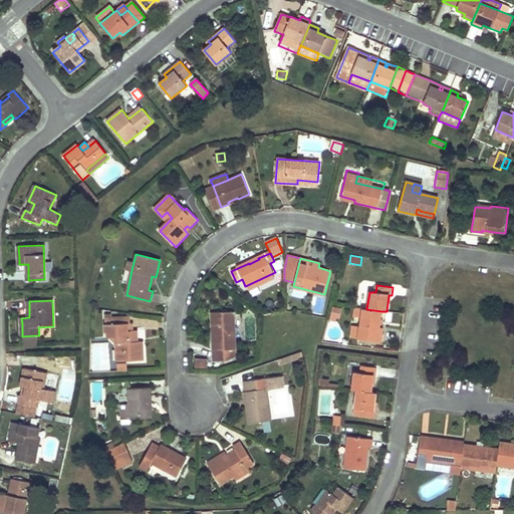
[(339,308),(332,306),(330,321),(337,322),(339,308)]
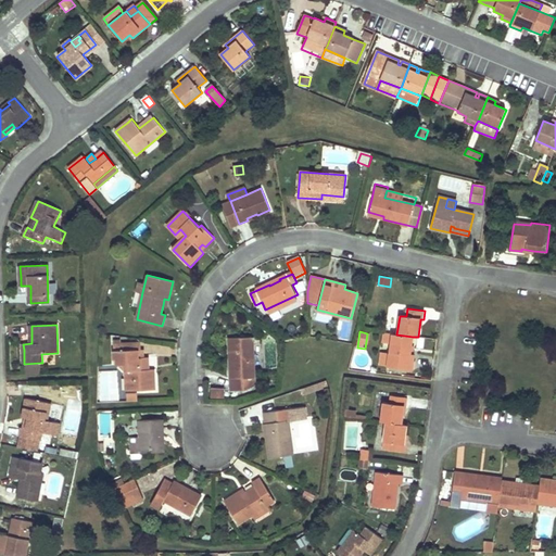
[(392,333),(384,332),(383,342),(391,343),(390,349),(388,366),(413,369),(414,357),(415,353),(412,353),(414,337),(413,337),(396,335),(392,333)]
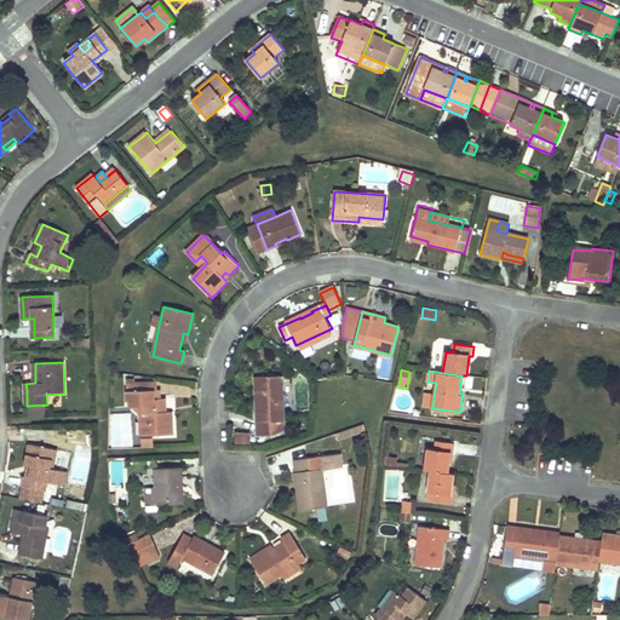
[(286,429),(283,375),(254,377),(256,386),(258,386),(258,401),(256,401),(258,435),(274,434),(286,429)]
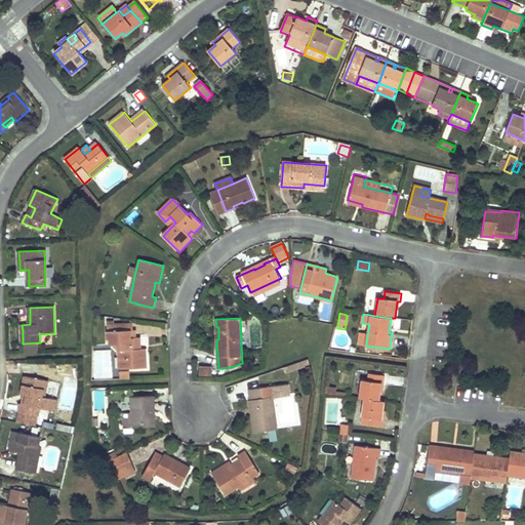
[(119,350),(120,369),(147,367),(146,349),(140,349),(139,337),(134,337),(133,330),(114,331),(114,324),(113,324),(107,324),(108,345),(111,345),(113,345),(119,350)]
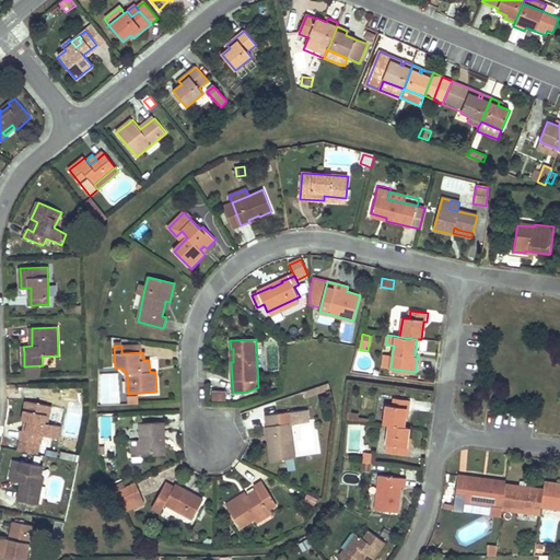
[(391,369),(393,351),(385,351),(383,368),(391,369)]
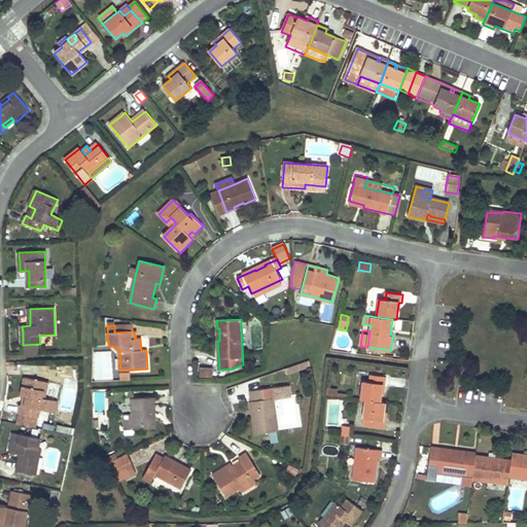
[(310,361),(289,369),(291,374),(312,367),(310,361)]
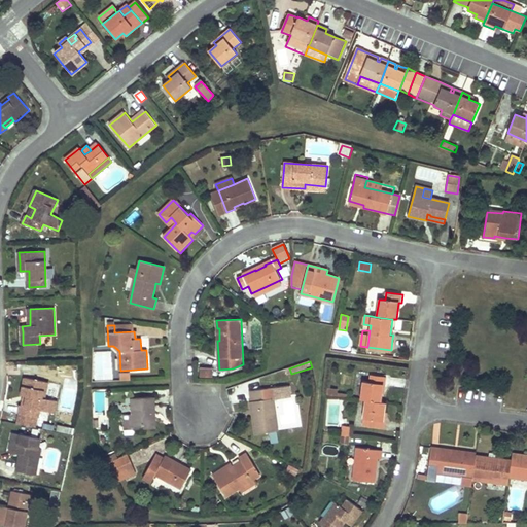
[(47,376),(49,366),(42,365),(40,375),(47,376)]
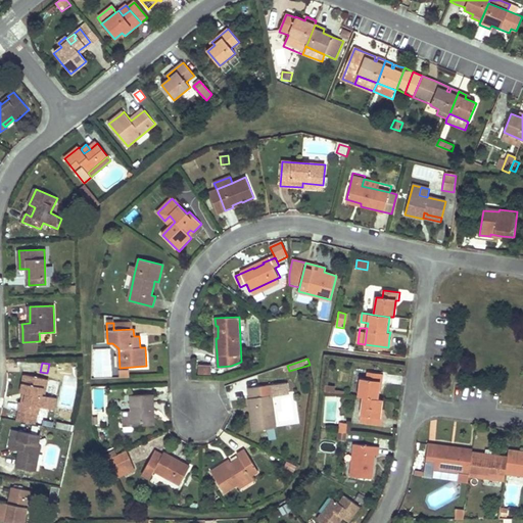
[(210,367),(197,367),(197,376),(210,375),(210,367)]
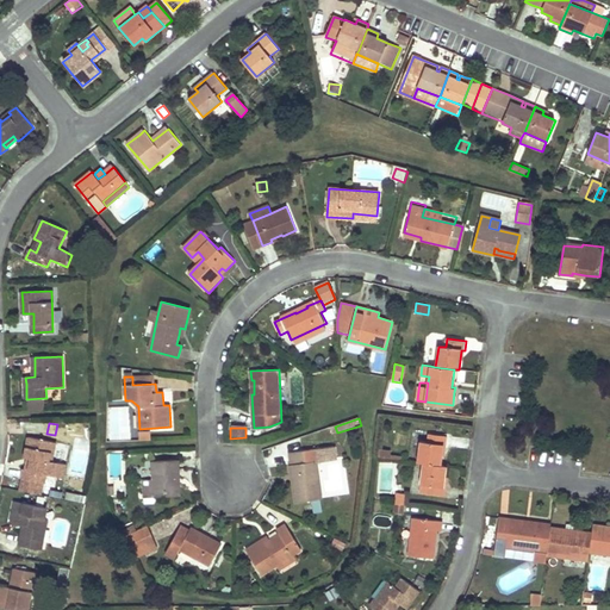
[(446,447),(447,437),(428,434),(427,442),(421,442),(417,462),(423,464),(440,466),(441,456),(442,447),(446,447)]
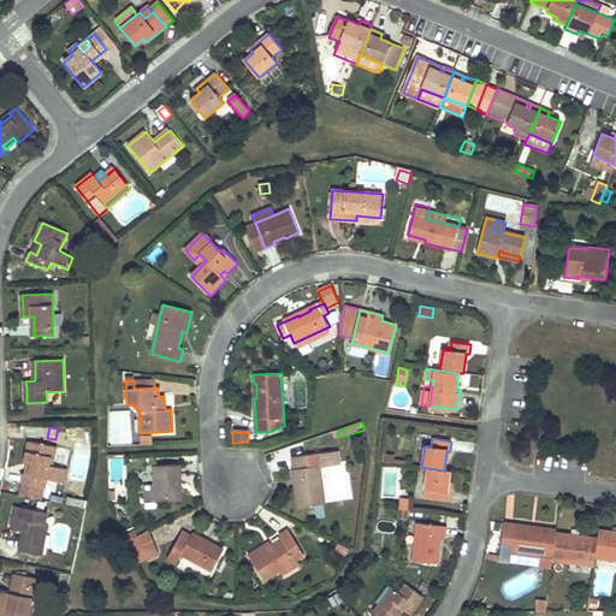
[(54,458),(57,448),(30,443),(28,452),(25,462),(30,462),(28,475),(24,474),(23,483),(45,487),(47,479),(64,483),(66,469),(51,466),(52,458),(54,458)]
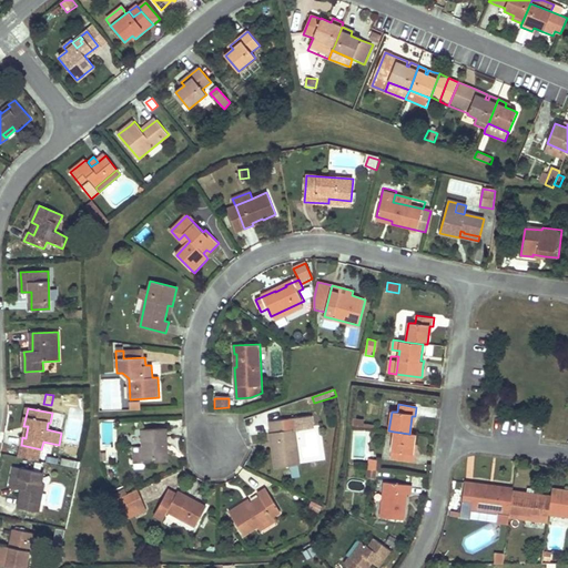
[(269,423),(275,468),(290,466),(298,465),(300,464),(294,429),(314,426),(312,417),(296,419),(296,418),(269,423)]
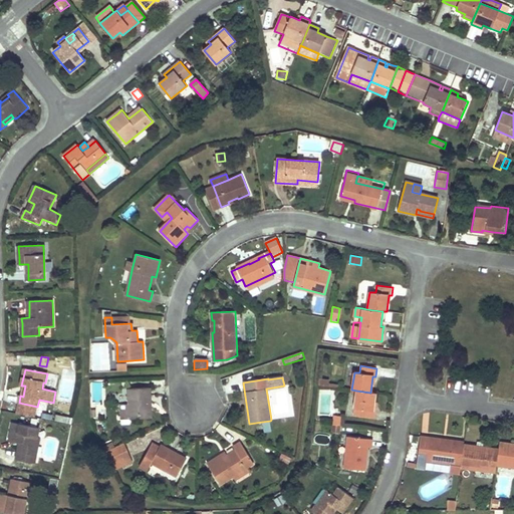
[(119,406),(120,419),(152,418),(151,387),(129,388),(130,405),(119,406)]
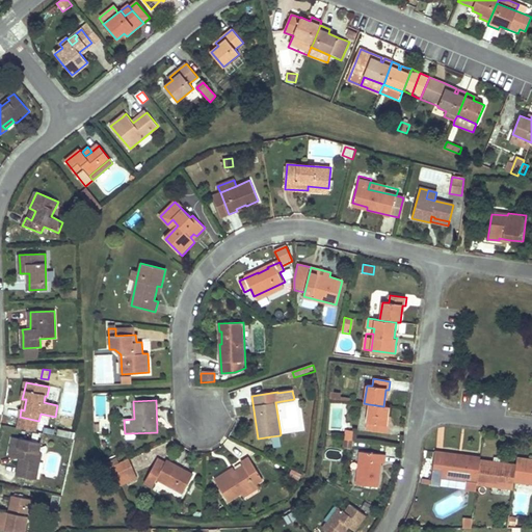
[(383,406),(369,404),(367,422),(368,423),(373,423),(372,431),(389,433),(389,428),(389,424),(387,423),(388,416),(389,406),(383,406)]
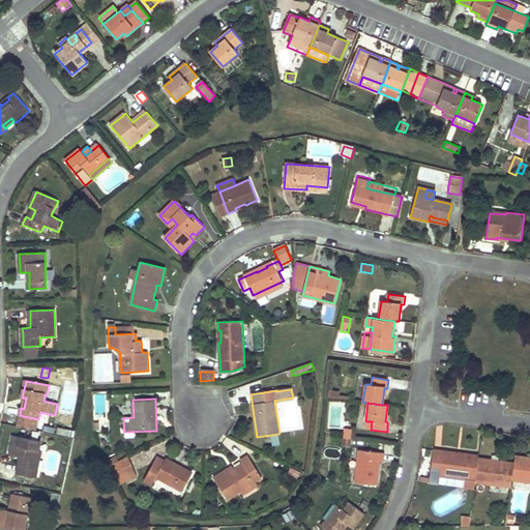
[(353,430),(344,429),(343,437),(351,438),(353,430)]
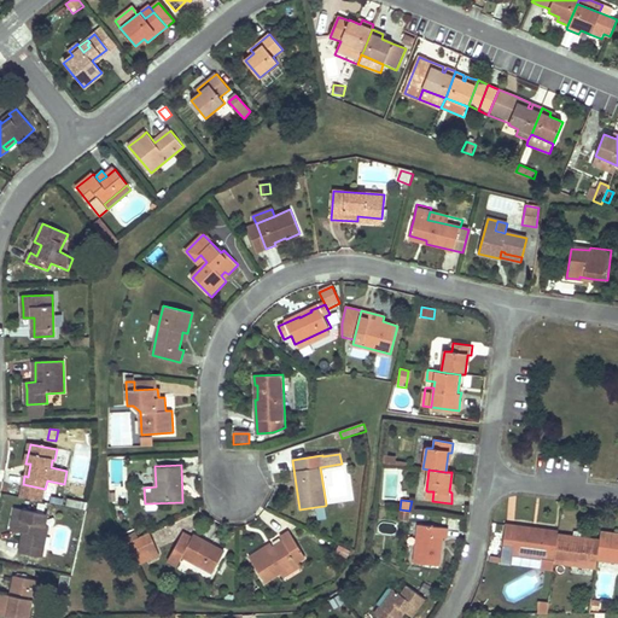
[(325,506),(315,507),(318,519),(326,518),(325,506)]
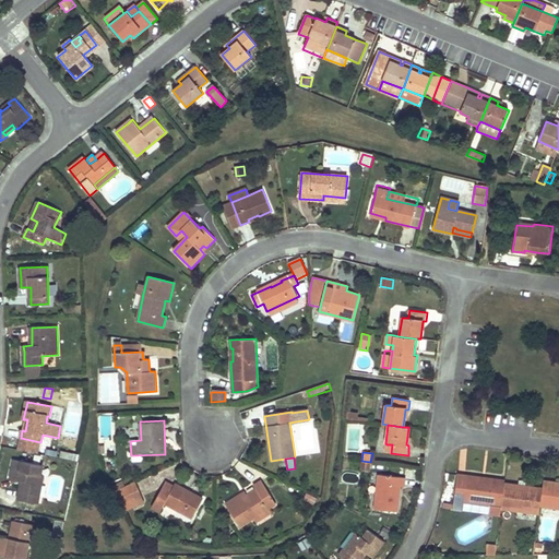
[(42,476),(44,466),(14,460),(12,471),(11,479),(23,482),(19,500),(38,503),(44,476),(42,476)]
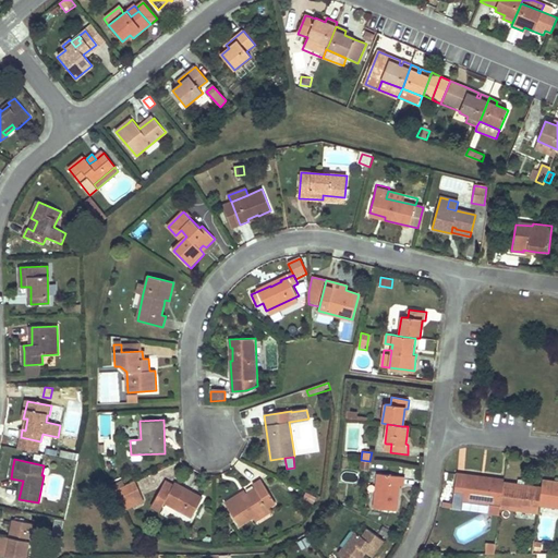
[(370,461),(361,460),(360,470),(368,471),(370,461)]
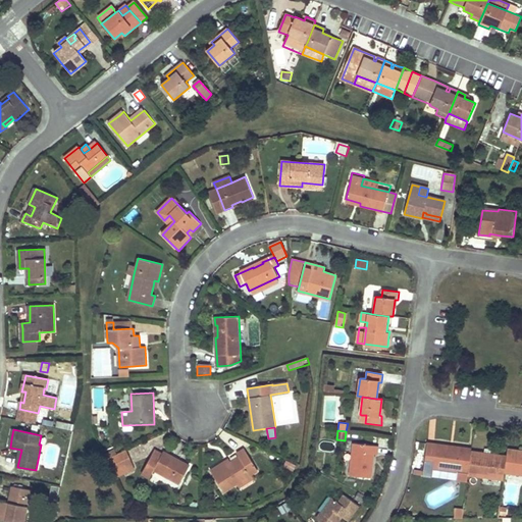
[(444,445),(426,442),(423,470),(423,475),(432,476),(433,468),(459,471),(458,480),(467,481),(468,475),(471,451),(471,449),(463,447),(462,450),(449,448),(449,446),(444,445)]
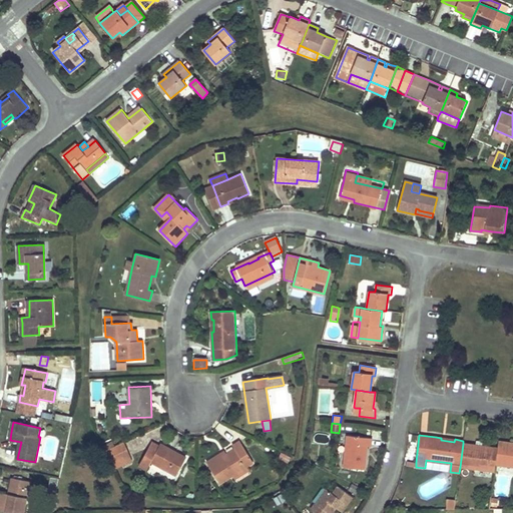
[(372,439),(346,436),(343,467),(365,469),(367,454),(367,447),(371,447),(372,439)]
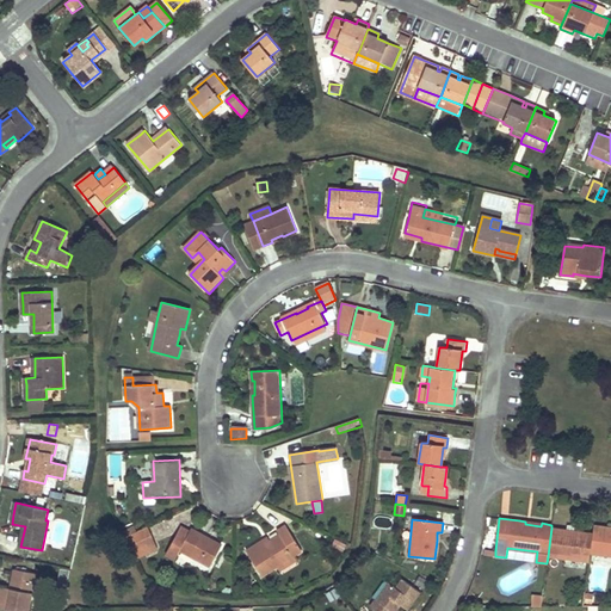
[(582,531),(584,524),(568,523),(567,530),(566,532),(573,534),(582,535),(582,531)]
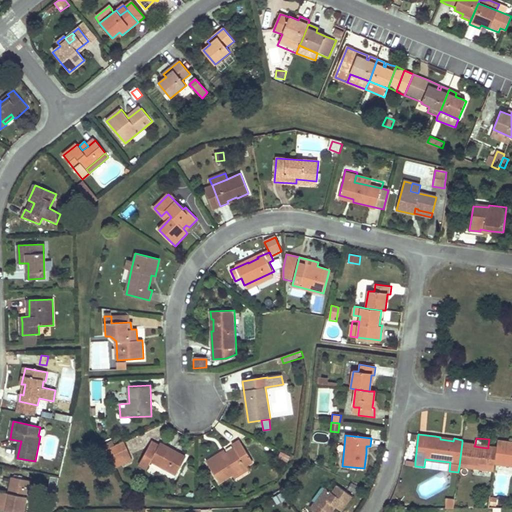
[(225,451),(207,462),(219,482),(232,475),(247,465),(253,461),(240,439),(232,444),(234,447),(226,453),(225,451)]
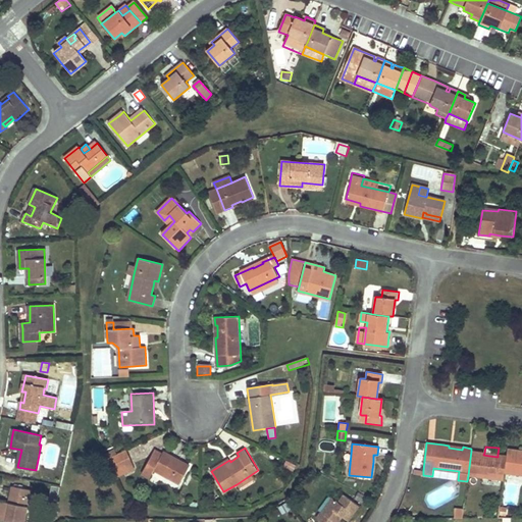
[(507,455),(503,480),(521,482),(521,453),(520,453),(520,450),(514,450),(507,449),(507,455)]
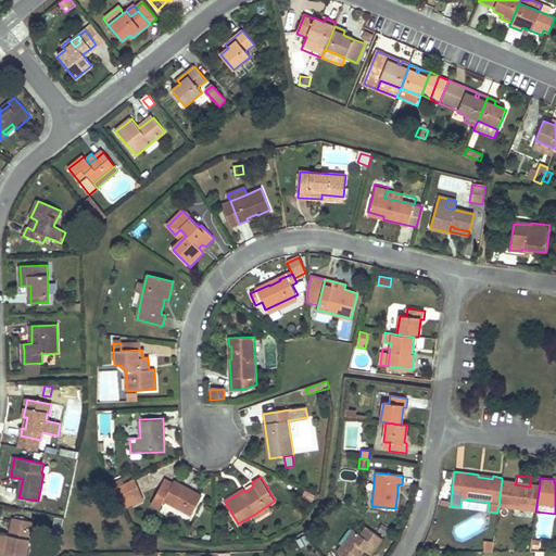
[(191,516),(202,496),(174,481),(173,483),(165,479),(151,504),(160,508),(164,501),(191,516)]
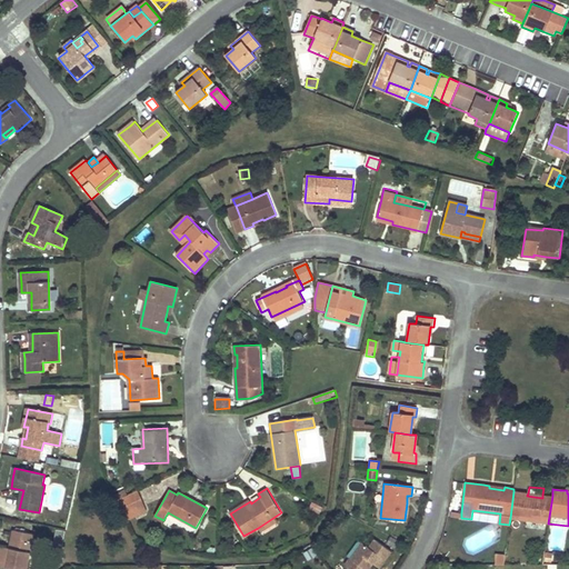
[(145,507),(137,491),(117,501),(123,516),(145,507)]
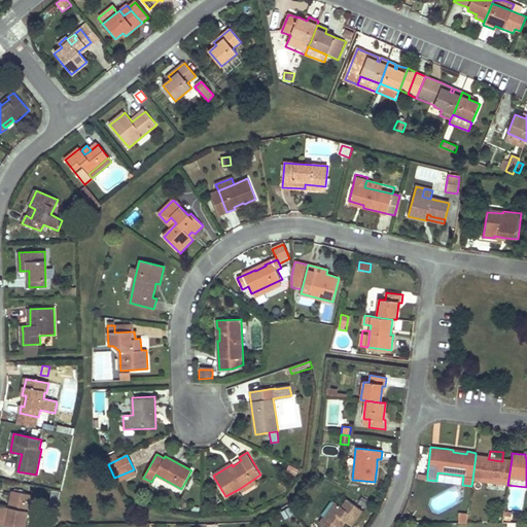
[(489,457),(476,455),(472,480),(507,485),(512,459),(502,458),(502,461),(494,460),(488,459),(489,457)]
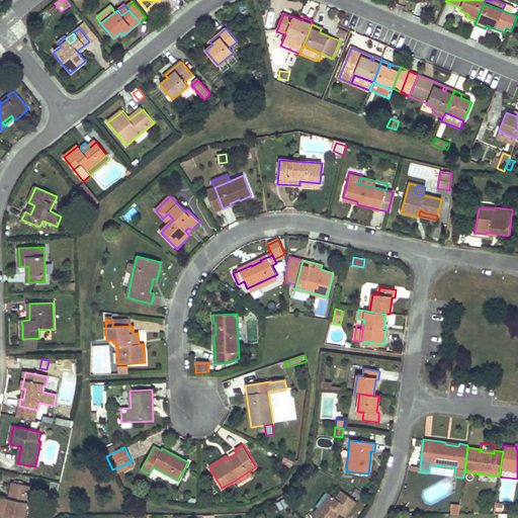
[(294,462),(284,457),(282,462),(291,467),(294,462)]
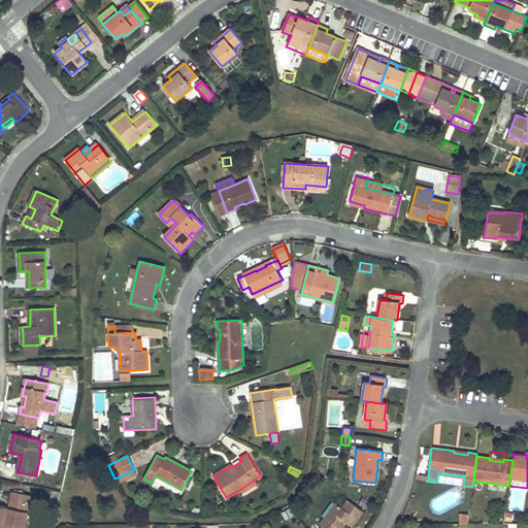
[(134,470),(114,479),(117,484),(136,475),(134,470)]
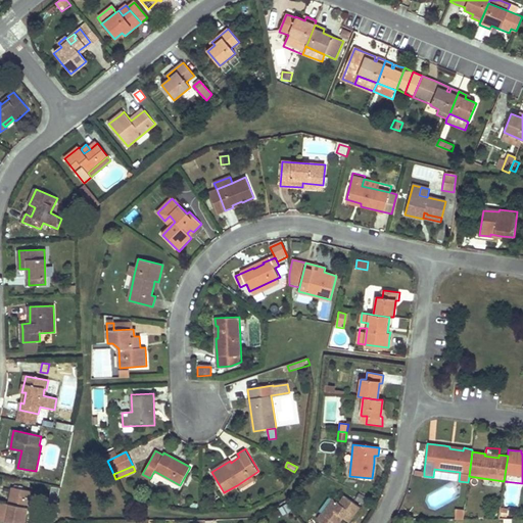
[(252,475),(237,485),(239,488),(254,479),(252,475)]
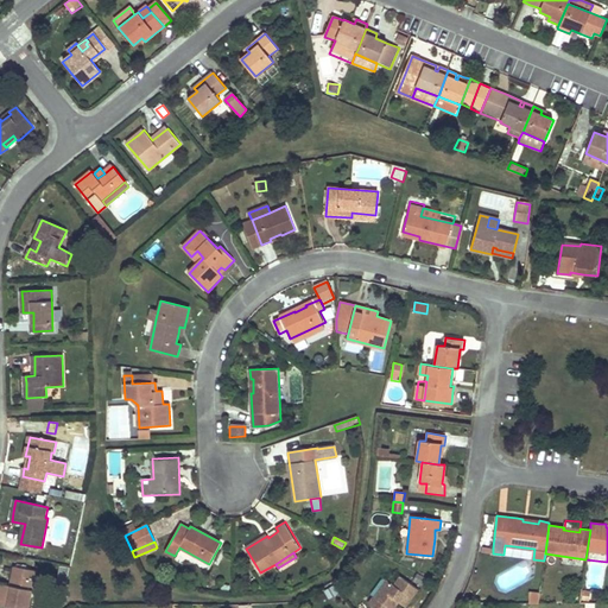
[(11,586),(0,583),(0,605),(16,607),(27,607),(36,571),(14,567),(11,586)]
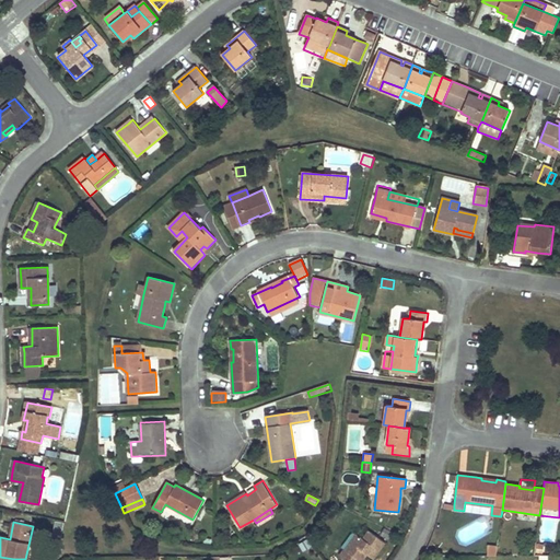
[(365,540),(357,534),(340,557),(343,559),(361,559),(363,558),(366,553),(373,559),(385,543),(371,533),(365,540)]
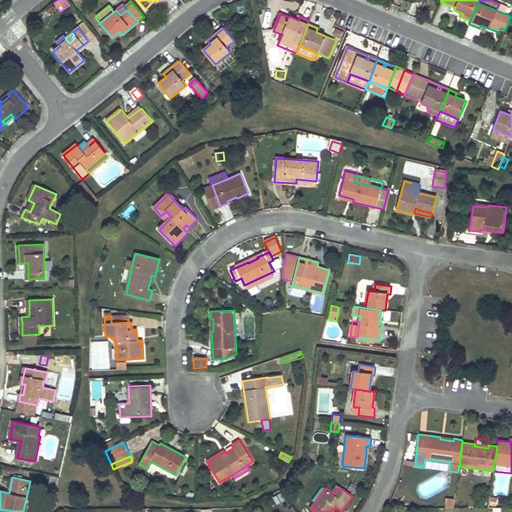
[(453,508),(455,500),(446,499),(445,508),(453,508)]
